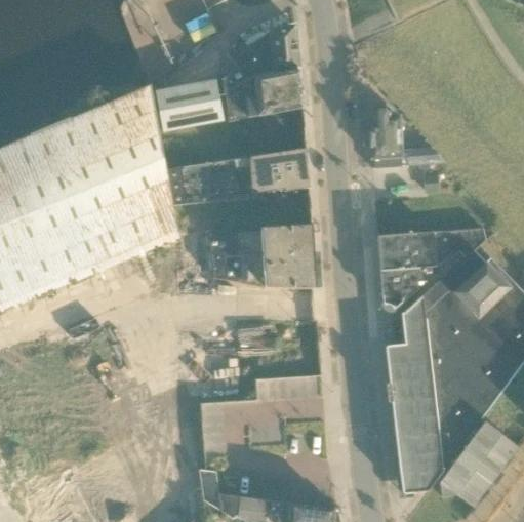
[(269,31),(254,40),(245,44),(244,41),(220,54),(225,78),(226,89),(254,75),(257,75),(256,72),(299,66),(294,24),(268,28),(269,31)]
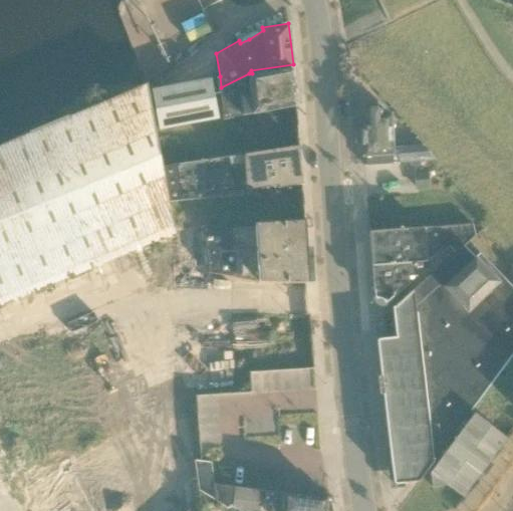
[(249,73),(221,87),(223,115),(296,102),(293,65),(252,74),(252,73),(249,73)]
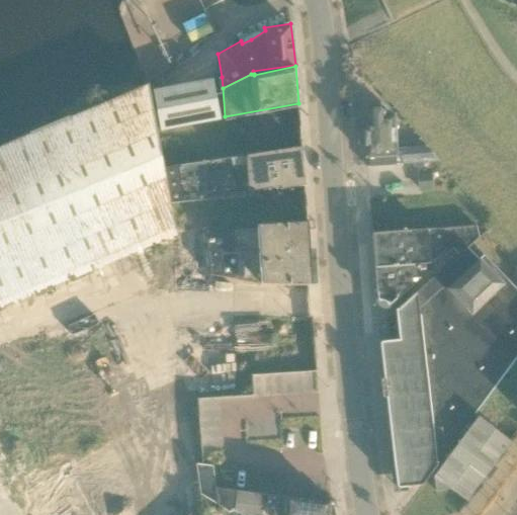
[(220,116),(211,75),(152,87),(160,127),(220,116)]
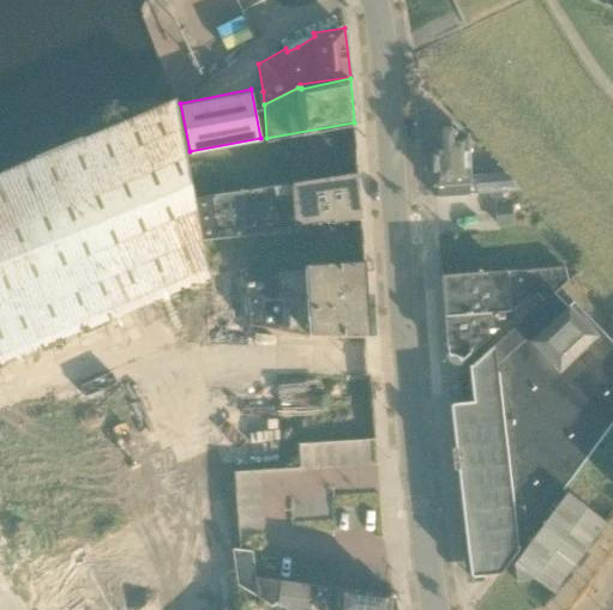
[(472,174),(469,134),(458,133),(458,127),(451,120),(442,121),(436,130),(437,143),(432,144),(433,152),(425,158),(425,167),(434,173),(434,183),(439,183),(439,194),(472,192),(472,191),(515,187),(504,173),(472,174)]
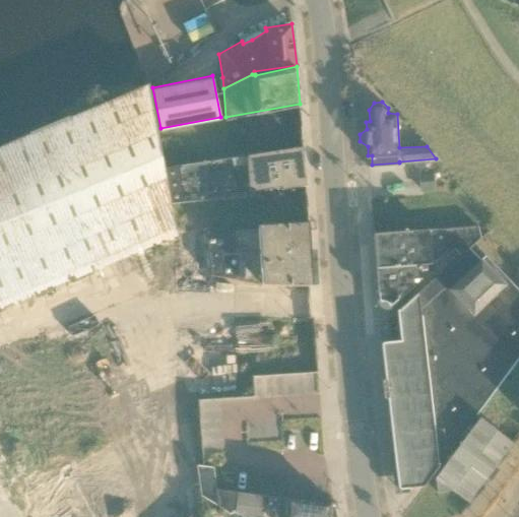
[(303,146),(248,153),(165,168),(171,200),(282,185),(282,187),(306,184),(303,146)]
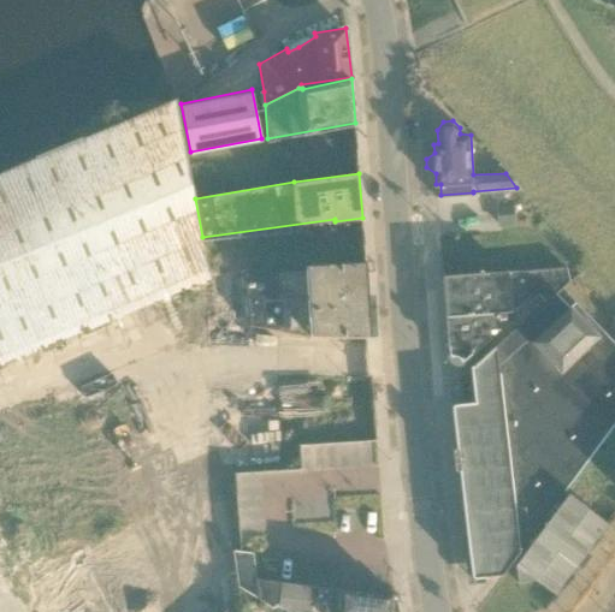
[(495,205),(496,225),(514,223),(513,203),(495,205)]
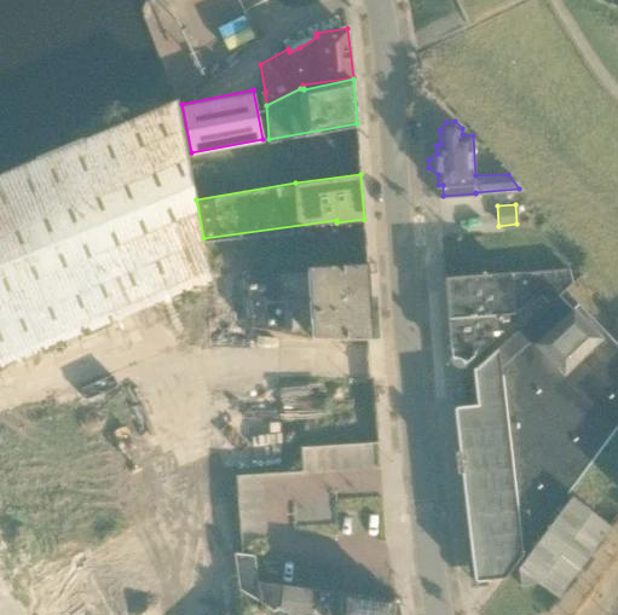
[(367,265),(311,267),(278,268),(225,272),(208,274),(212,290),(218,329),(250,325),(312,338),(371,338),(367,265)]
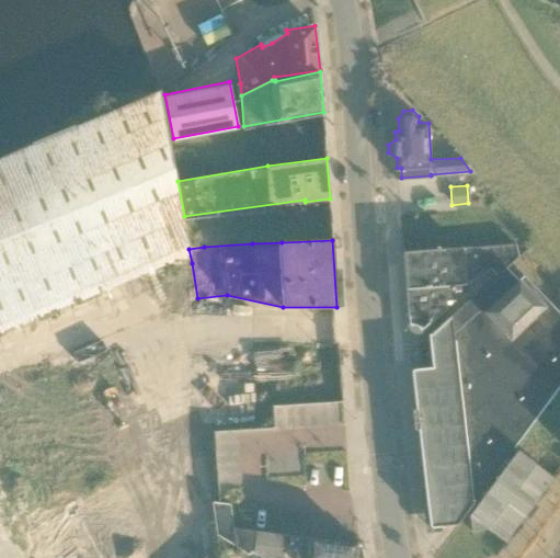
[(498,274),(505,268),(517,255),(515,242),(403,251),(406,288),(459,283),(464,282),(468,280),(490,269),(498,274)]
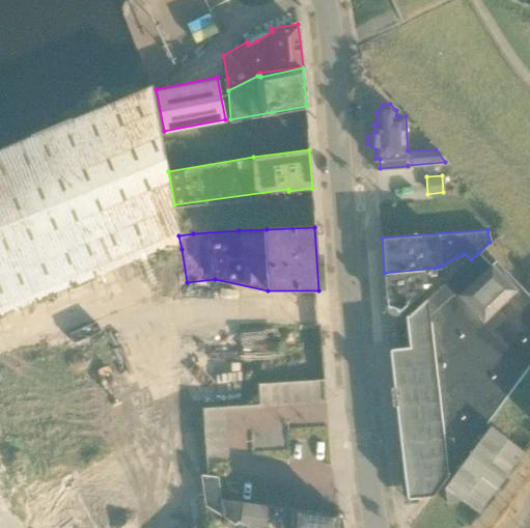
[(424,497),(431,496),(433,496),(486,423),(529,364),(529,296),(494,260),(490,265),(478,253),(471,259),(450,277),(408,315),(411,346),(391,349),(407,499),(424,497)]
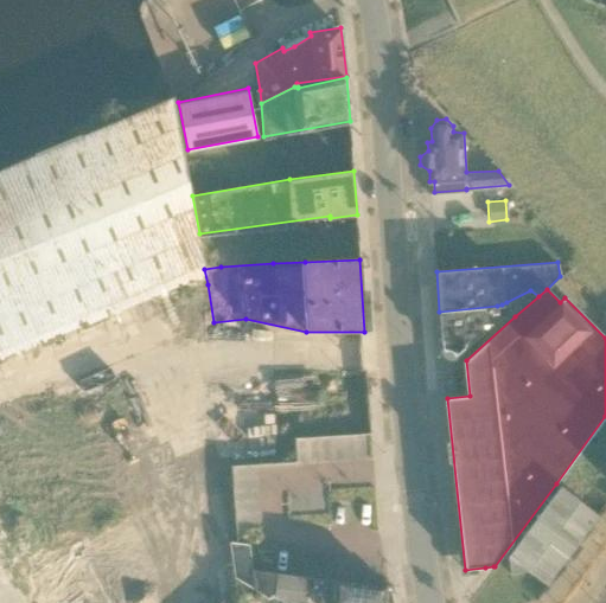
[(530,290),(506,302),(515,316),(538,296),(530,290)]
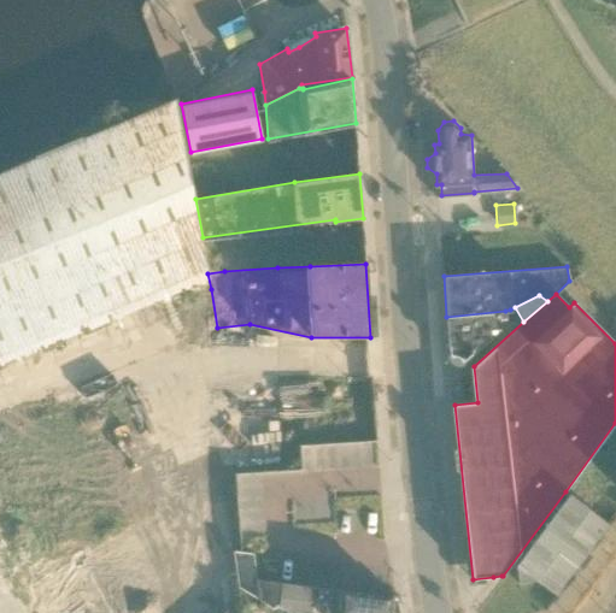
[(458,363),(463,361),(492,336),(491,329),(500,328),(499,318),(506,317),(505,311),(446,317),(450,355),(451,360),(455,363),(458,363)]
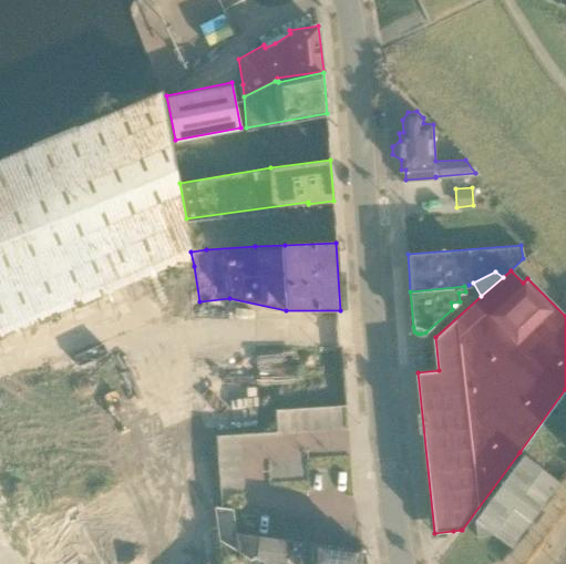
[(558,481),(523,454),(475,520),(476,529),(476,535),(485,534),(492,533),(511,546),(558,481)]
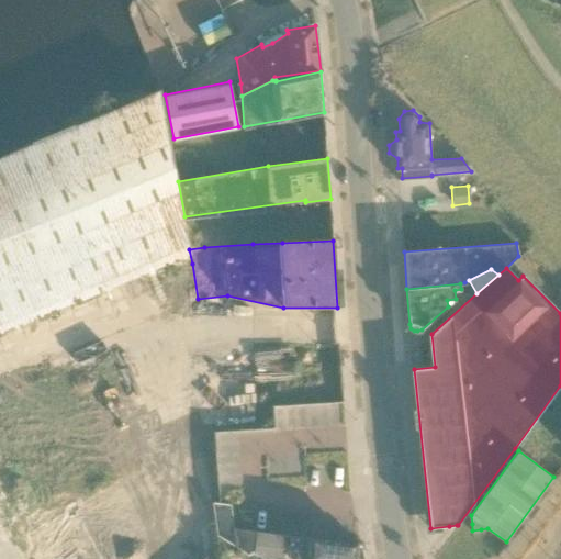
[(82,474),(73,479),(76,487),(86,482),(82,474)]
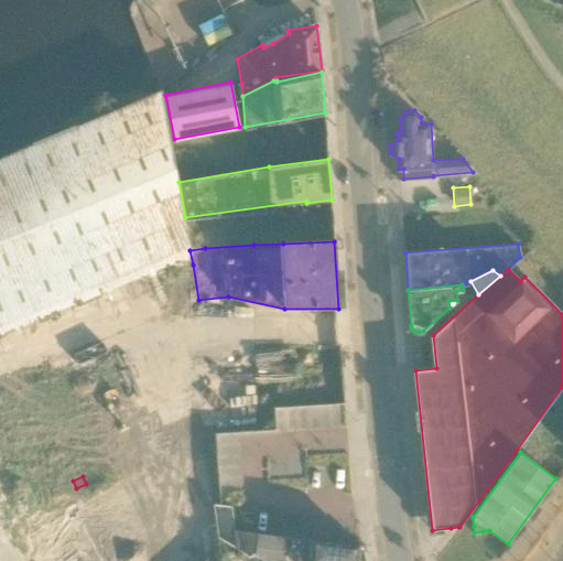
[(86,484),(76,488),(80,498),(90,494),(86,484)]
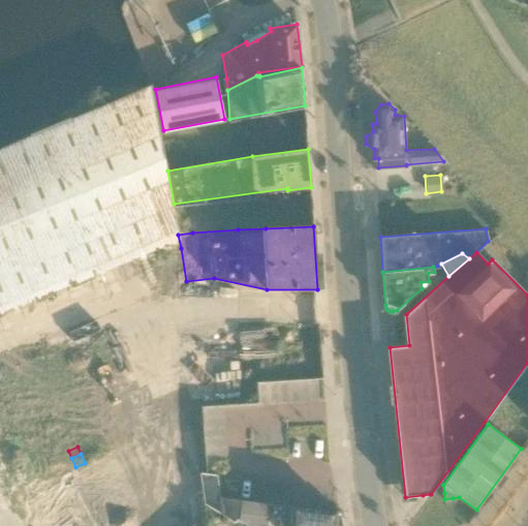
[(55,468),(20,487),(31,506),(65,488),(55,468)]
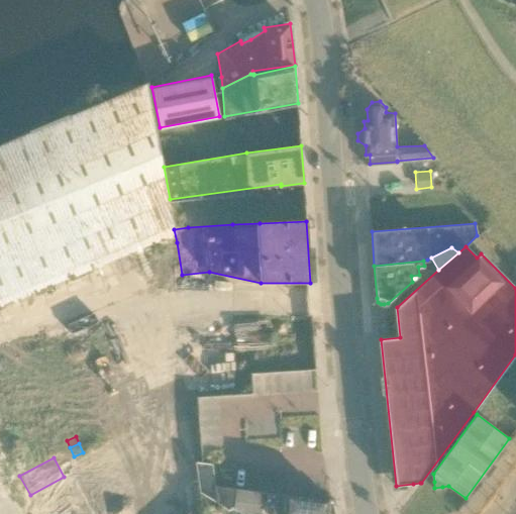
[(216,487),(213,463),(197,460),(202,494),(230,511),(233,507),(245,513),(334,513),(333,501),(329,500),(305,498),(216,487)]
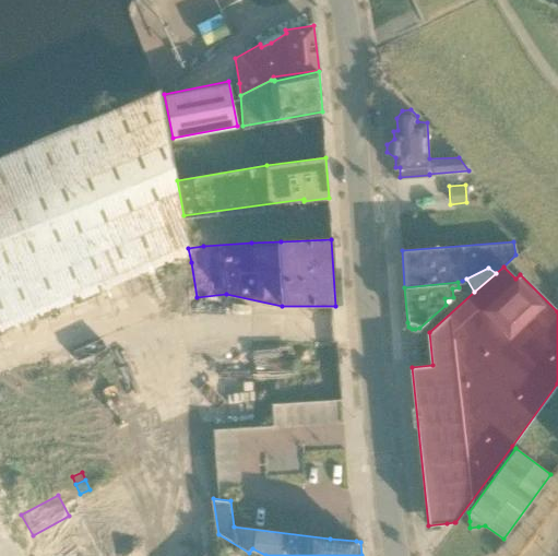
[(104,513),(94,518),(97,527),(107,521),(104,513)]
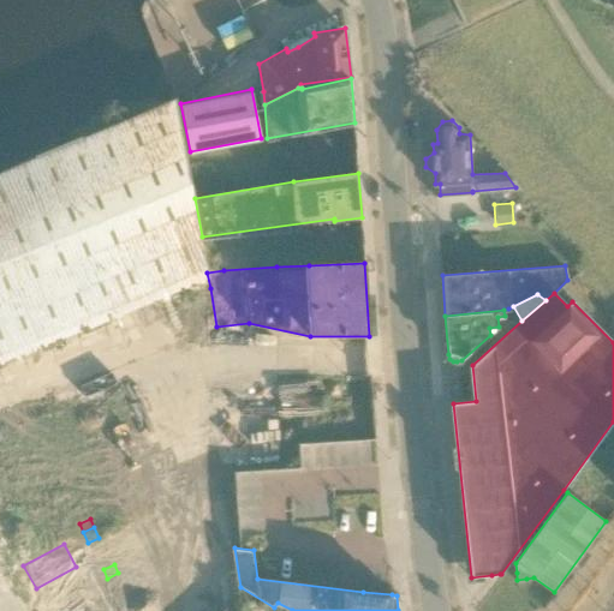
[(76,567),(36,588),(48,610),(88,589),(76,567)]
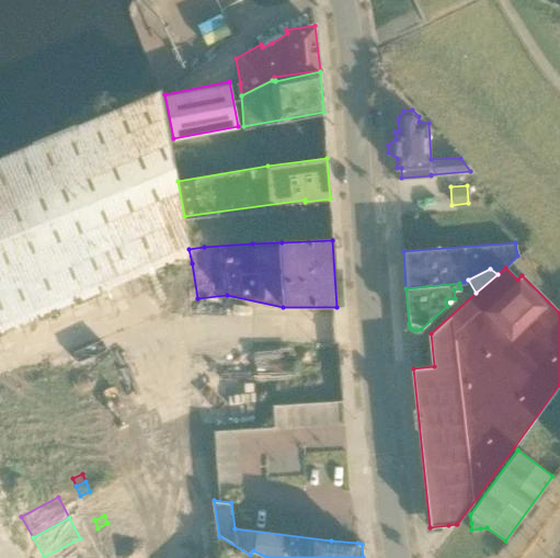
[(107,523),(98,528),(102,537),(112,533),(107,523)]
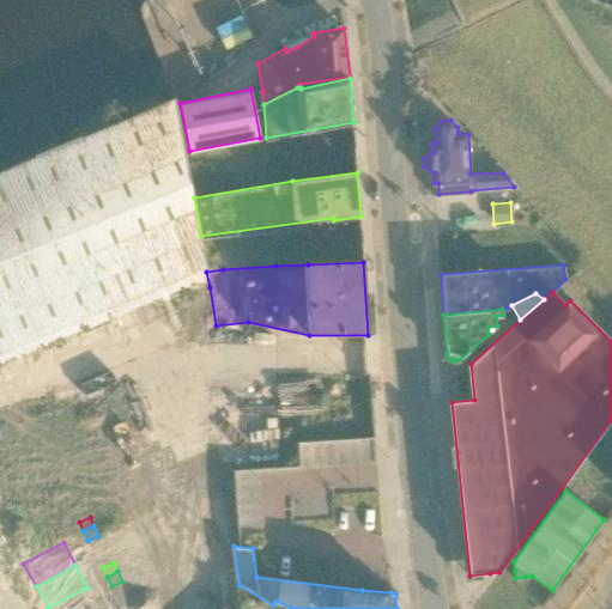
[(98,608),(88,588),(48,608),(47,608),(98,608)]
